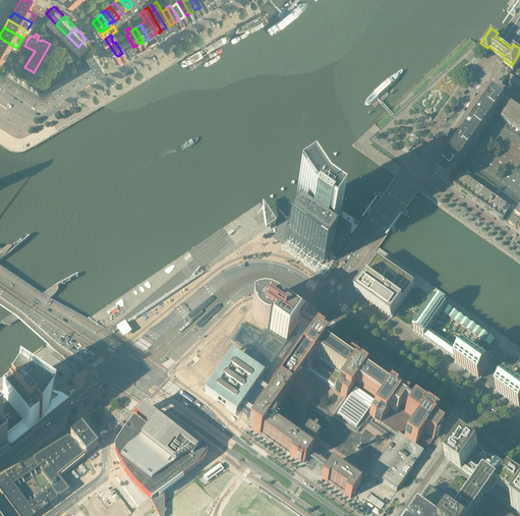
[(133,47),(126,35),(120,38),(127,50),(133,47)]
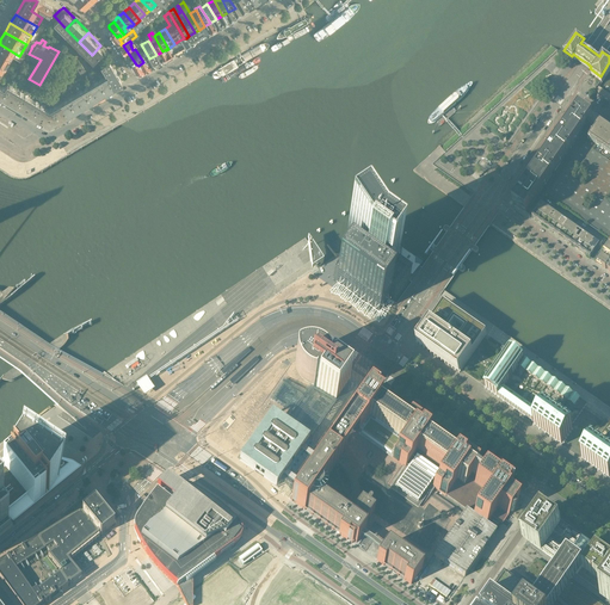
[(0,55),(5,57),(10,50),(0,44),(0,55)]
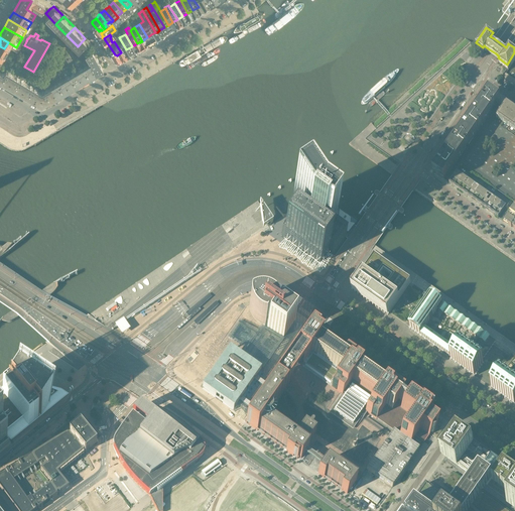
[(126,49),(119,37),(114,41),(121,52),(126,49)]
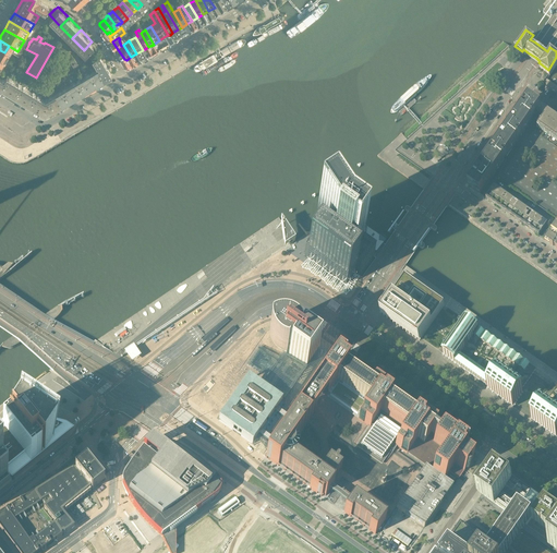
[(110,70),(106,61),(98,50),(95,51),(92,53),(96,60),(97,60),(98,62),(96,63),(103,74),(110,70)]
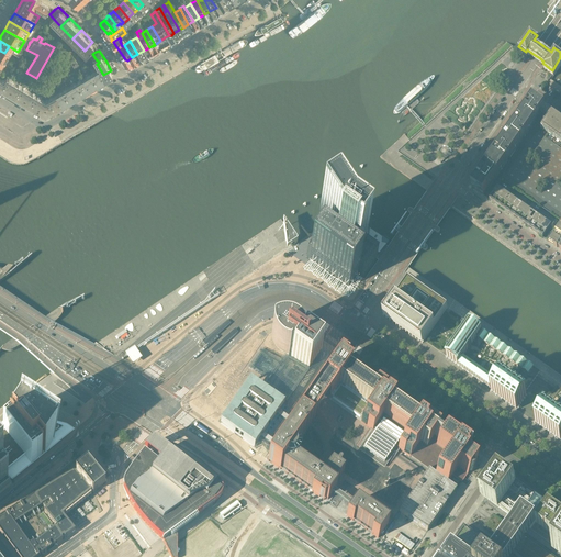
[(97,64),(89,68),(96,79),(103,75),(97,64)]
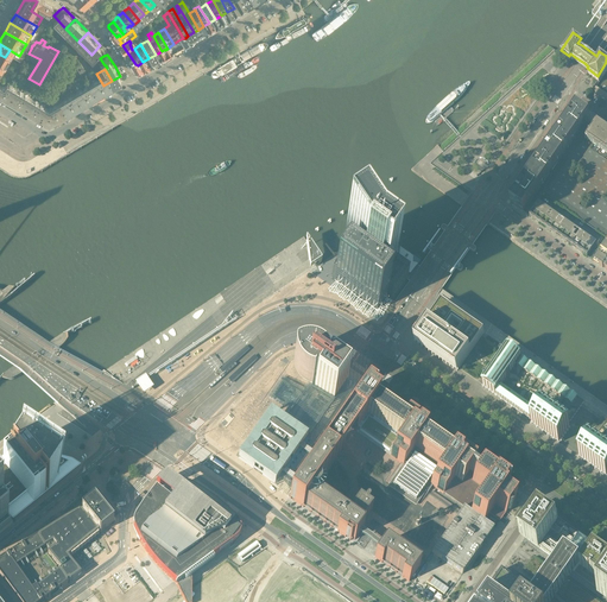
[(96,74),(90,78),(96,89),(103,86),(96,74)]
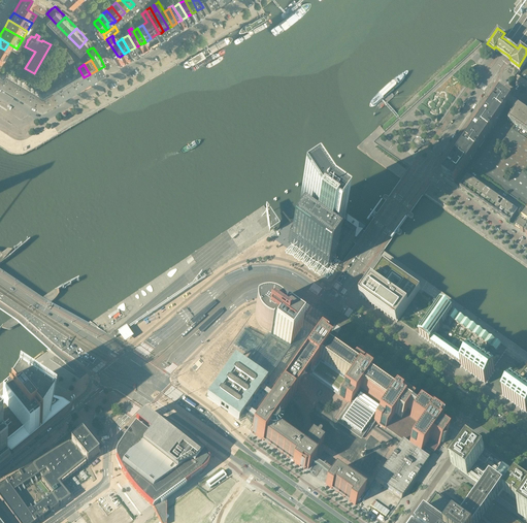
[(5,68),(3,71),(0,76),(0,78),(7,83),(12,72),(5,68)]
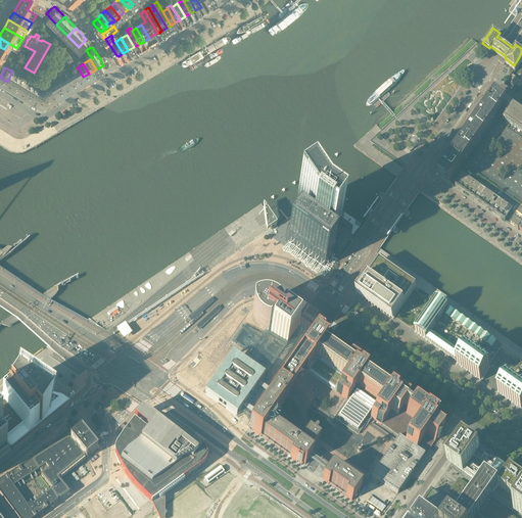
[(78,67),(69,72),(76,82),(83,77),(78,67)]
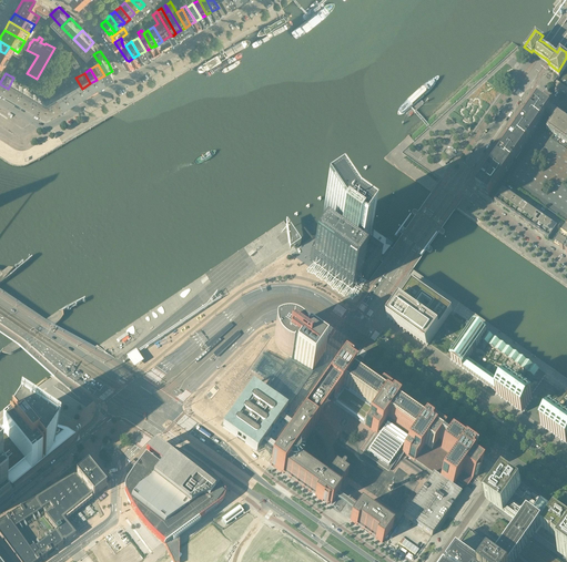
[(13,78),(8,89),(13,92),(20,82),(13,78)]
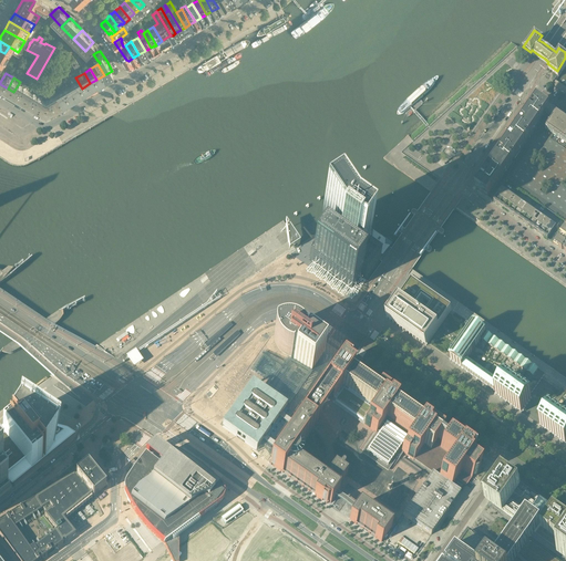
[(75,78),(70,82),(75,92),(82,89),(75,78)]
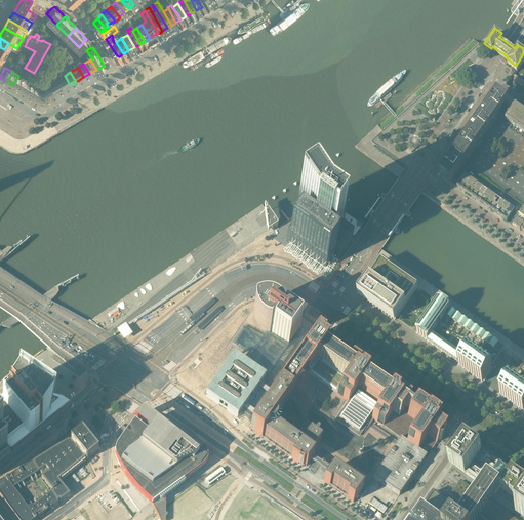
[(18,76),(12,85),(21,89),(26,80),(18,76)]
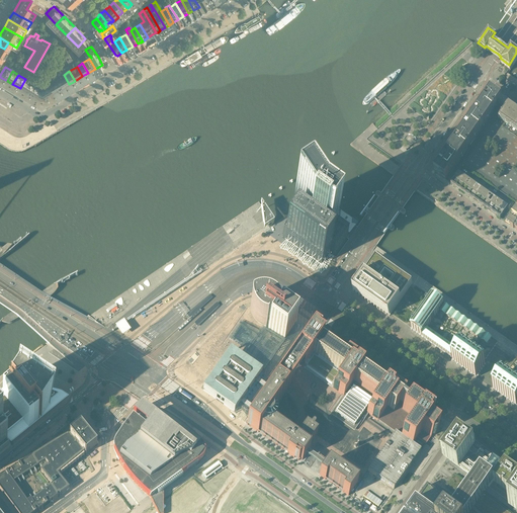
[(64,75),(56,79),(62,88),(69,84),(64,75)]
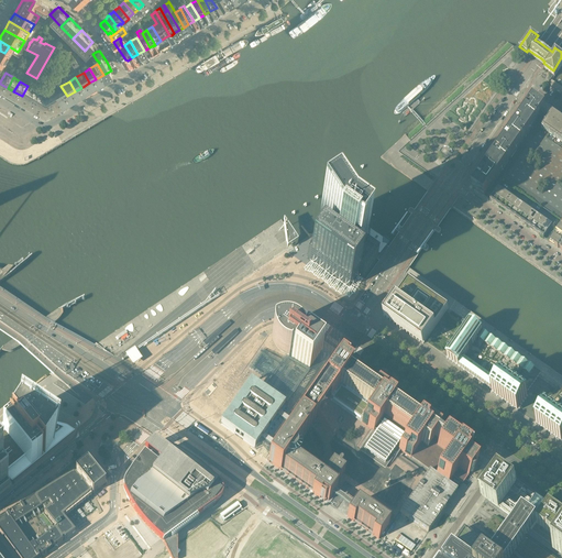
[(28,86),(22,96),(29,100),(34,90),(28,86)]
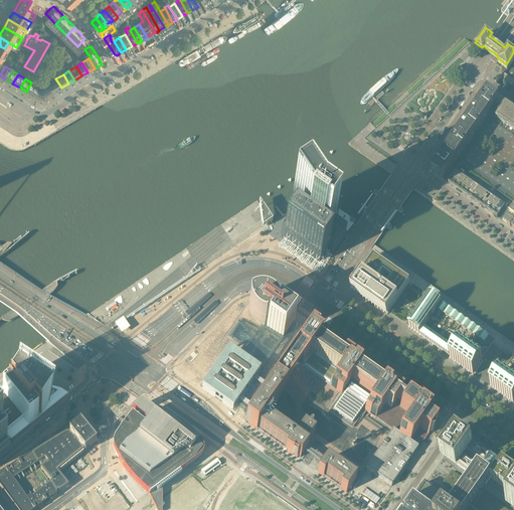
[(61,88),(55,78),(50,81),(56,92),(61,88)]
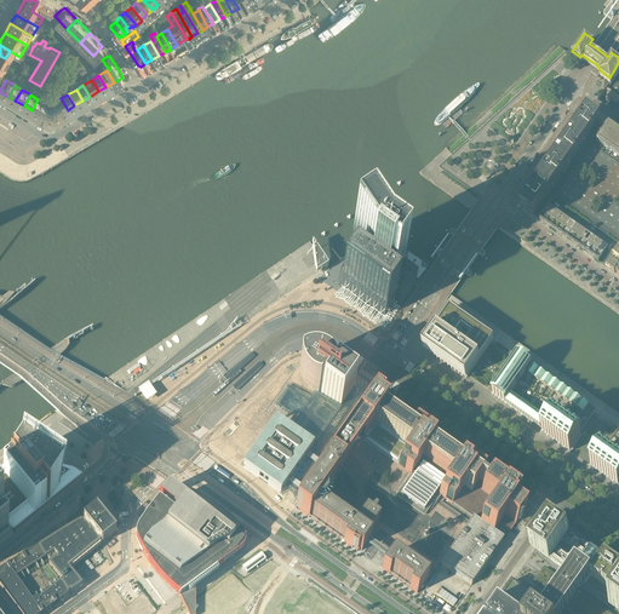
[(61,98),(51,104),(57,115),(68,110),(61,98)]
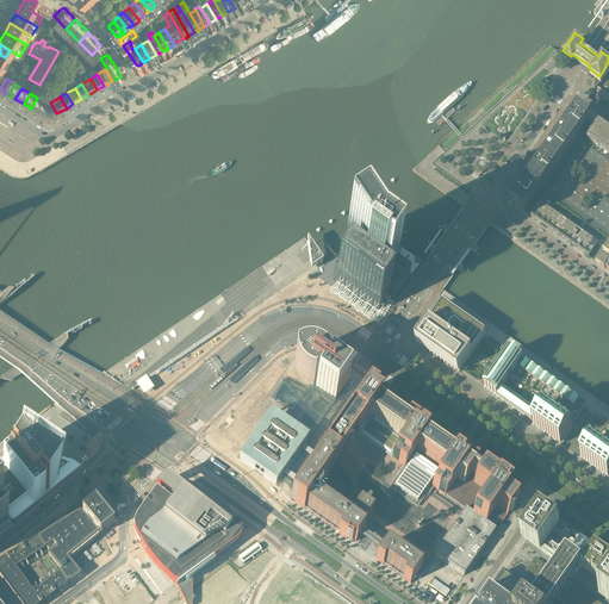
[(37,98),(31,109),(39,113),(39,112),(45,103),(37,98)]
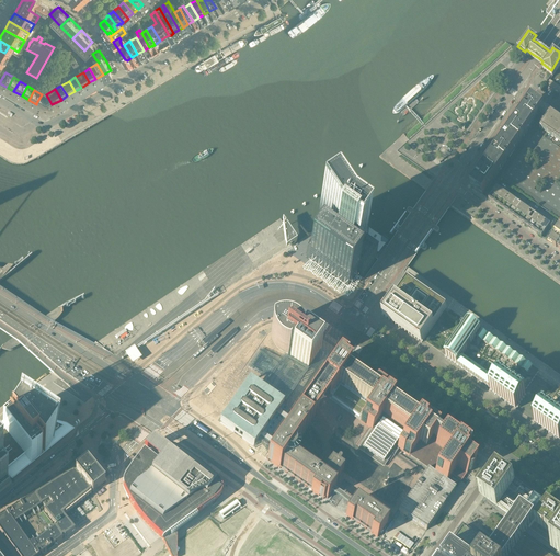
[(44,95),(42,94),(36,103),(45,109),(52,104),(46,94),(44,95)]
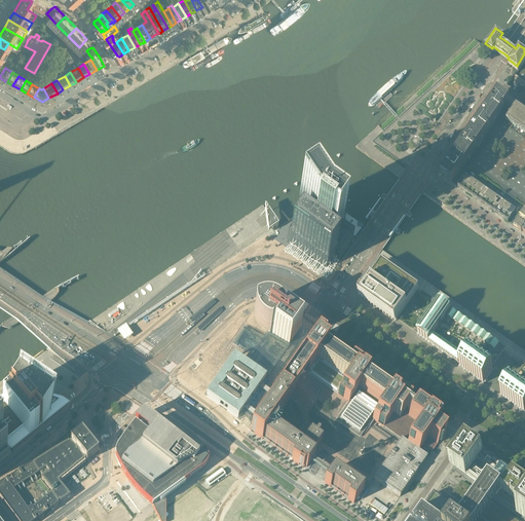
[(523,229),(524,230),(524,107),(497,88),(440,171),(456,182),(464,171),(470,164),(523,201),(510,220),(520,227),(521,226),(523,228),(523,229)]
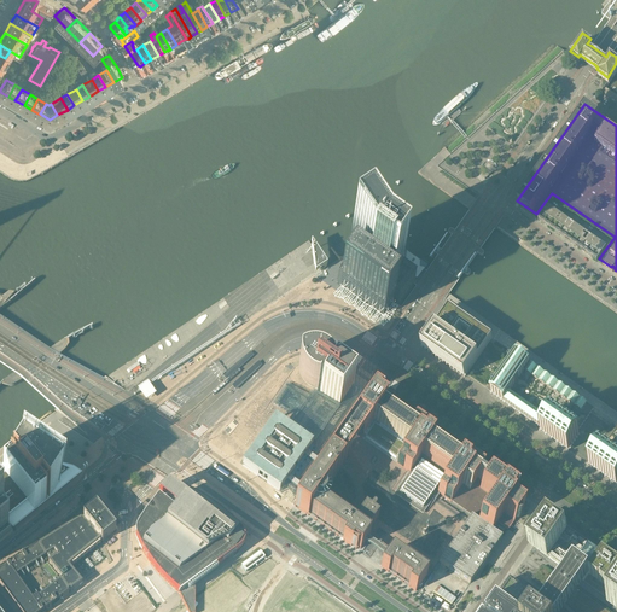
[(546,200),(536,214),(542,219),(552,204),(546,200)]
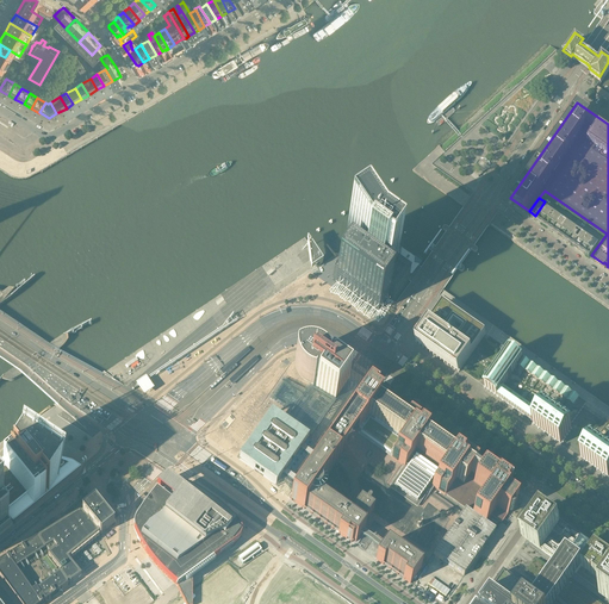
[(545,201),(535,216),(540,219),(550,206),(545,201)]
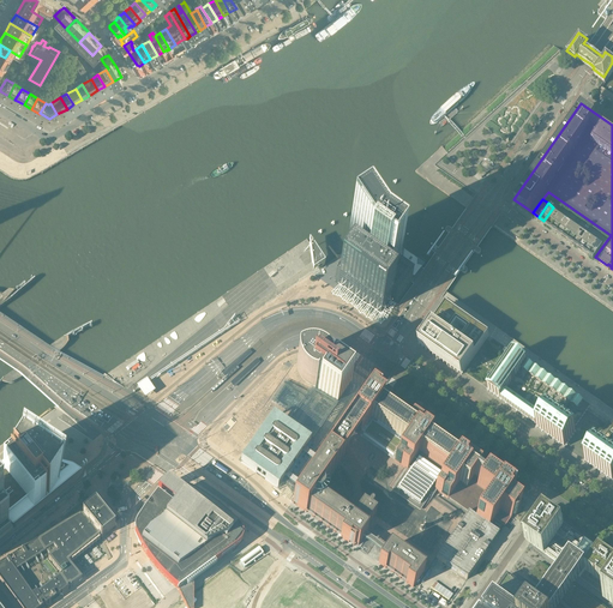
[(553,208),(544,221),(550,224),(559,211),(553,208)]
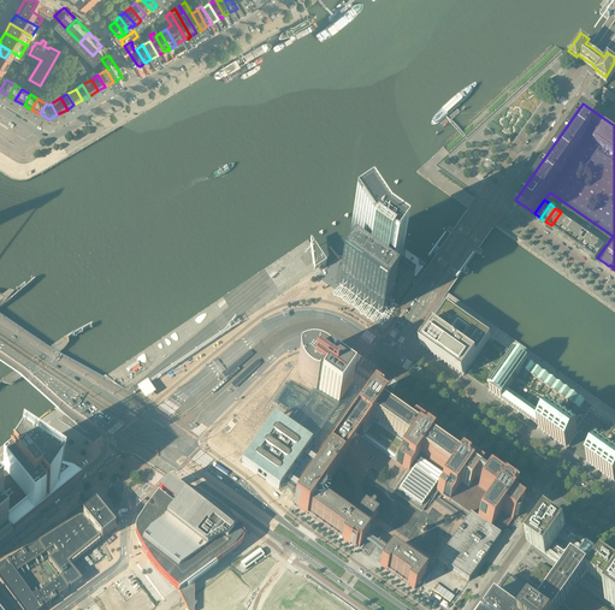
[(561,212),(551,225),(556,229),(566,215),(561,212)]
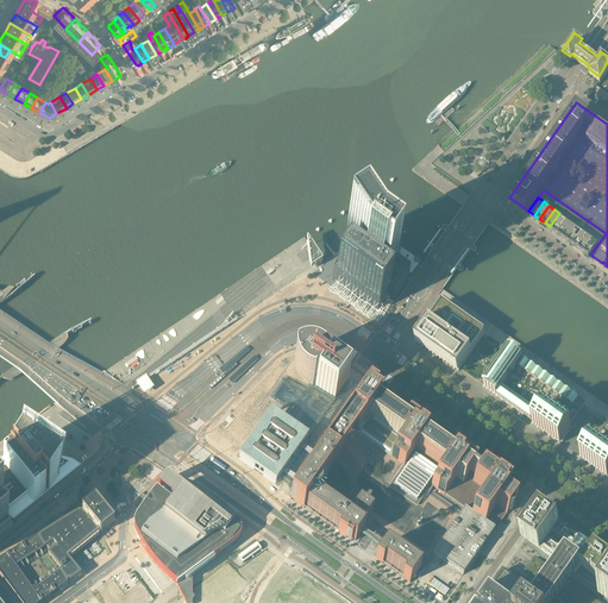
[(559,213),(550,226),(556,230),(564,217),(559,213)]
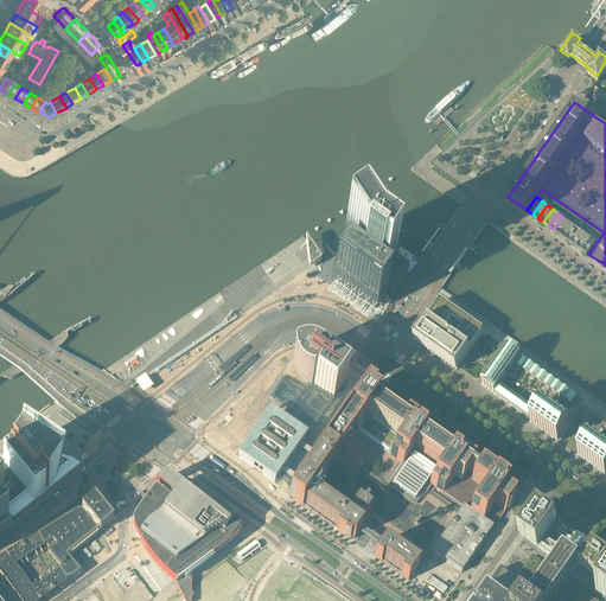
[(562,216),(554,229),(559,232),(568,219),(562,216)]
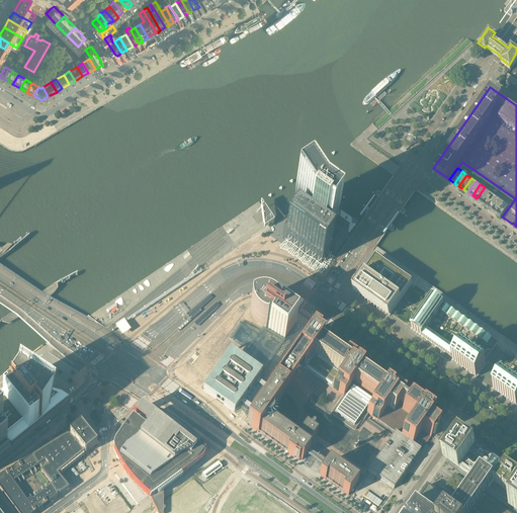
[(404,205),(391,195),(378,187),(377,187),(376,187),(375,187),(375,188),(375,189),(375,190),(375,191),(402,209),(403,209),(404,208),(405,207),(405,206),(405,205),(404,205)]
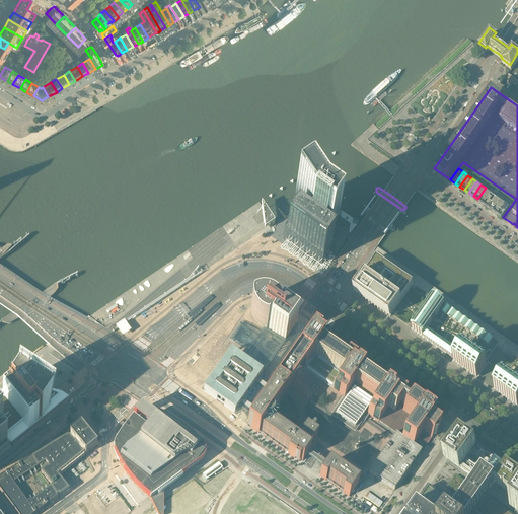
[(486,188),(477,199),(483,202),(490,191),(486,188)]
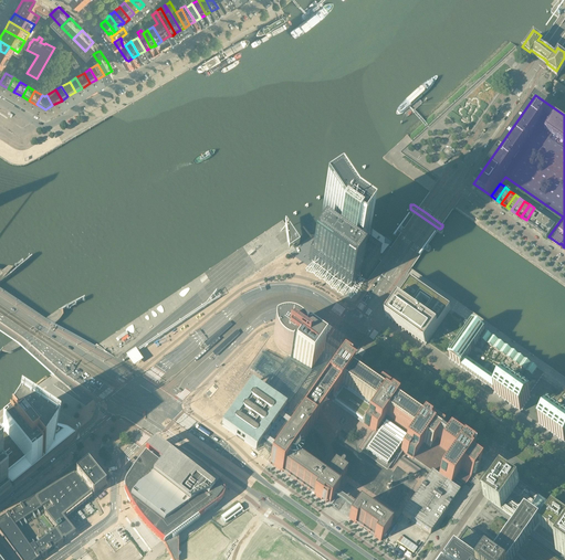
[(389,239),(372,225),(372,224),(346,207),(338,218),(339,220),(337,221),(333,213),(318,223),(320,224),(317,225),(310,236),(303,244),(300,250),(314,260),(313,260),(318,264),(322,266),(323,266),(349,285),(359,271),(364,274),(378,255),(377,254),(380,250),(386,241),(388,242),(390,239),(389,239)]
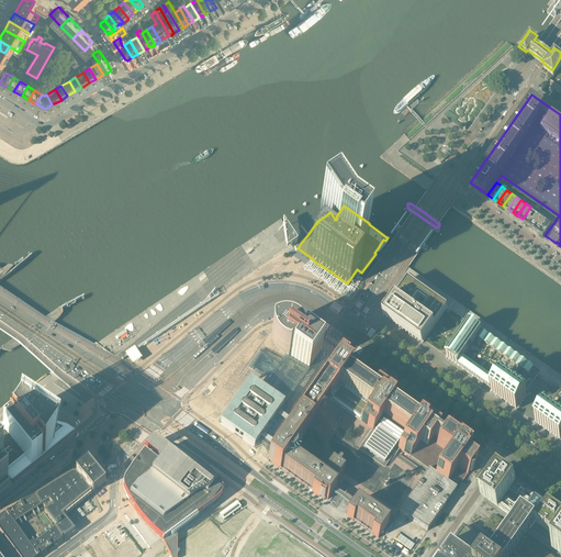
[(530,207),(523,219),(527,222),(536,210),(530,207)]
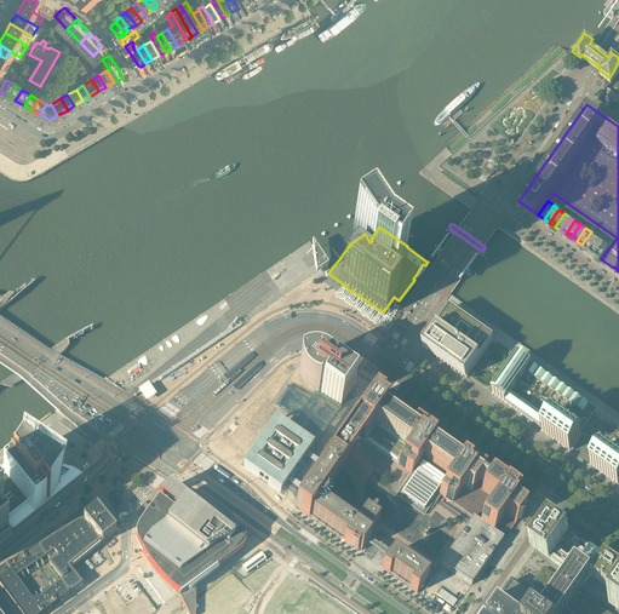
[(591,231),(582,245),(586,248),(596,235),(591,231)]
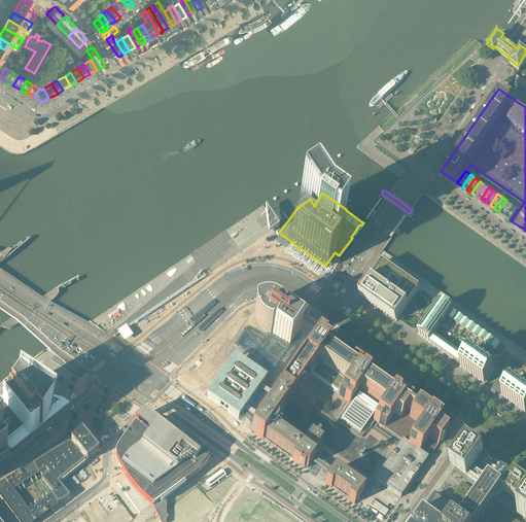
[(506,200),(498,211),(503,215),(512,203),(506,200)]
